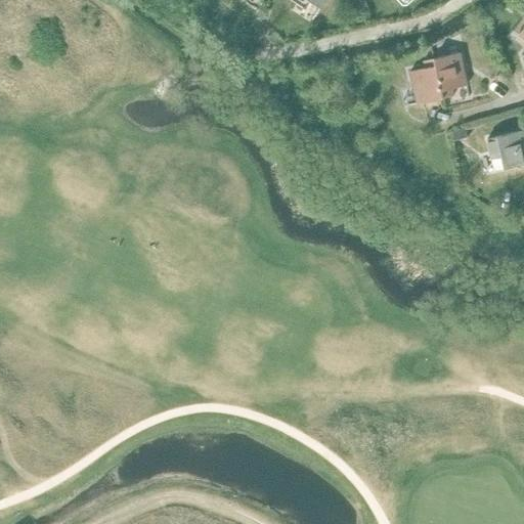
[(292,0),(305,8),(310,1),(320,7),(324,0),(292,0)]
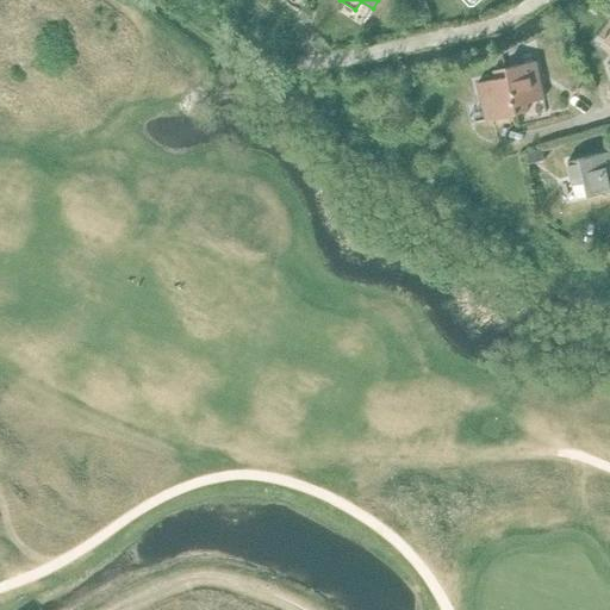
[(598,0),(593,0),(590,5),(599,13),(605,6),(598,0)]
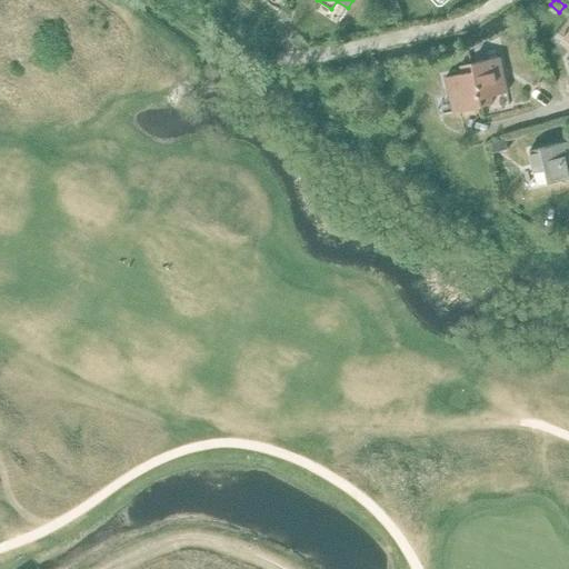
[(283,5),(278,15),(285,20),(291,10),(283,5)]
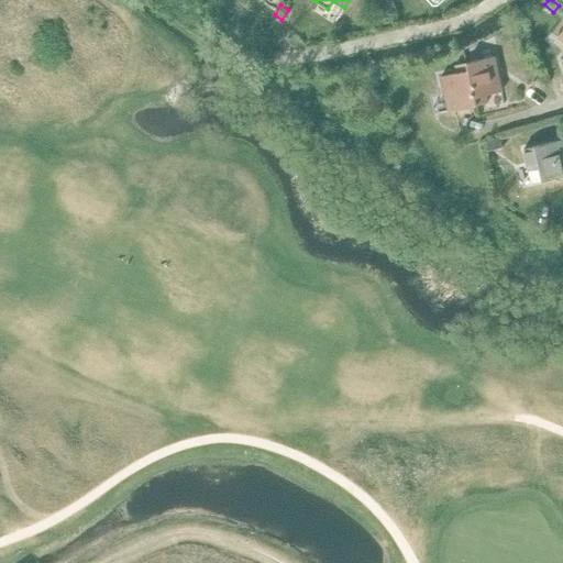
[(494,56),(466,63),(476,105),(487,102),(485,95),(501,91),(494,56)]
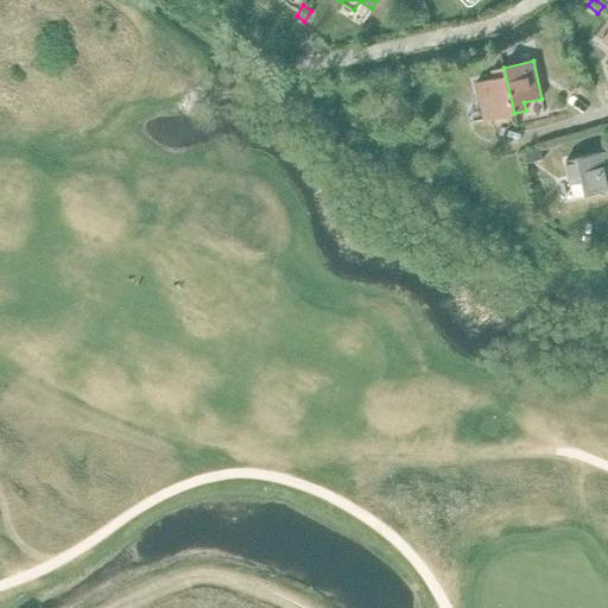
[(514,113),(504,68),(492,70),(493,78),(475,82),(483,120),(514,113)]
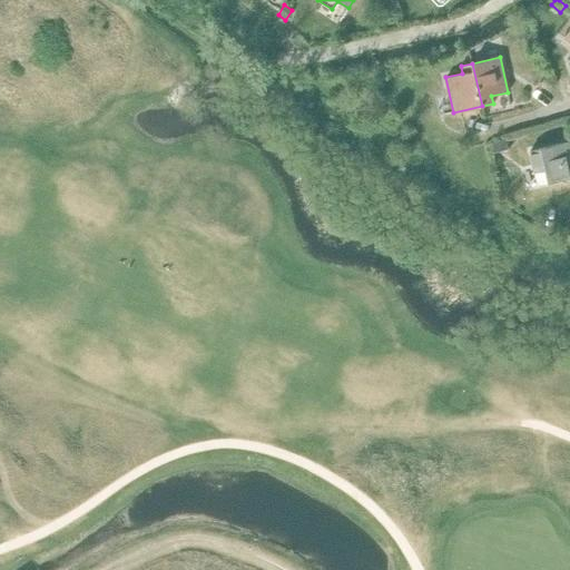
[(503,139),(491,143),(494,153),(504,149),(503,139)]
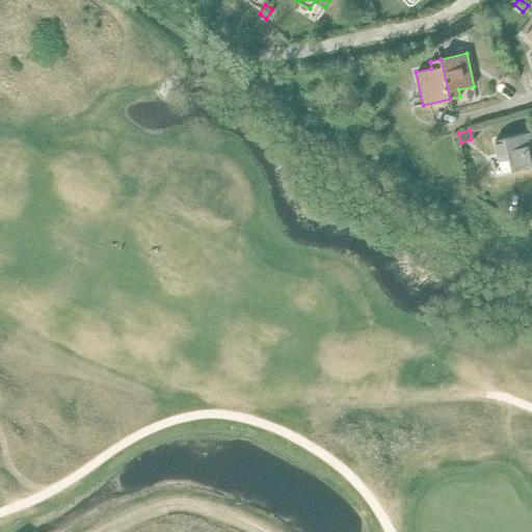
[(531,132),(495,140),(500,161),(509,159),(511,170),(531,166),(531,131),(531,132)]
